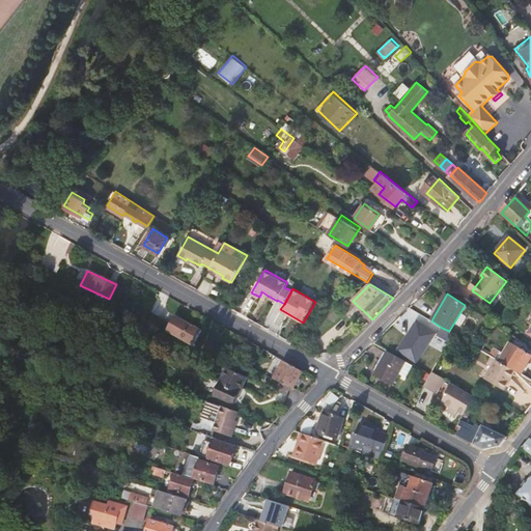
[(152,301),(155,299),(151,297),(143,314),(172,328),(176,320),(170,317),(173,310),(152,301)]
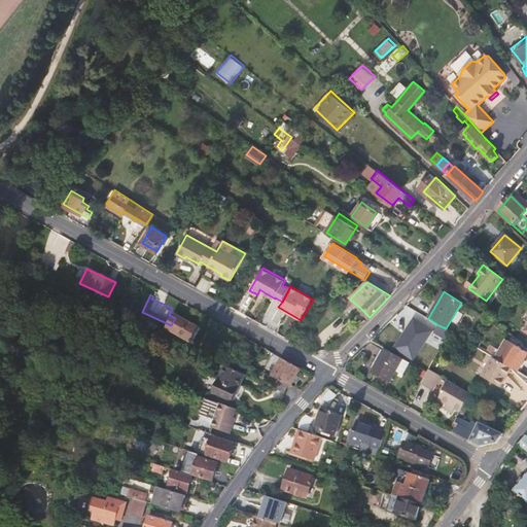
[(361,309),(355,304),(347,312),(352,318),(361,309)]
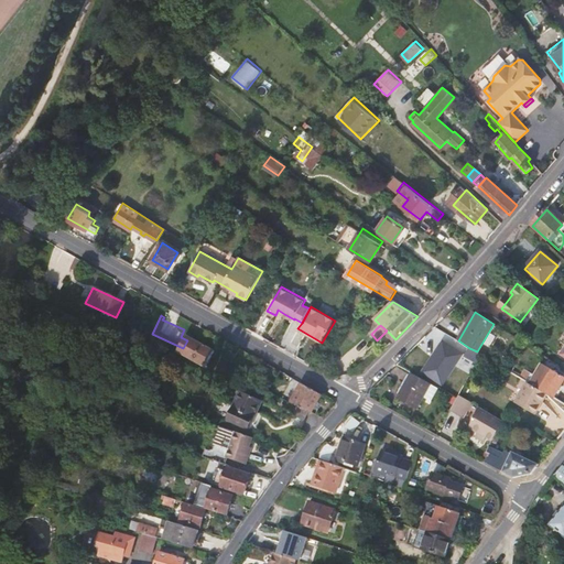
[(239,349),(225,340),(217,355),(232,364),(239,349)]
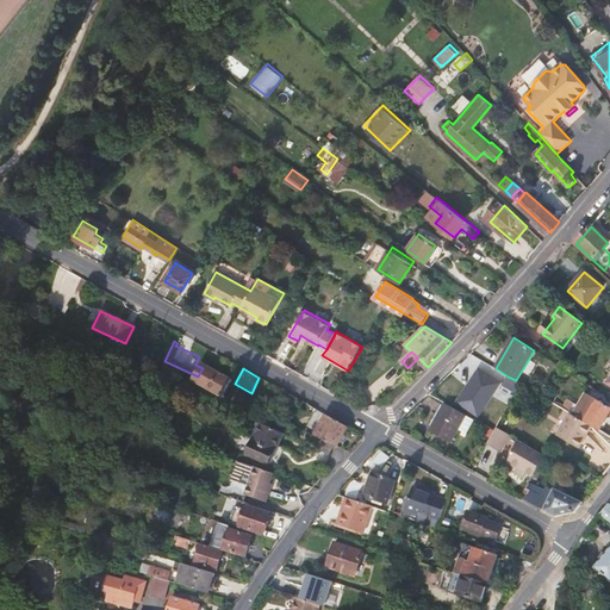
[(503,383),(504,384),(508,377),(496,368),(495,368),(490,375),(503,383)]
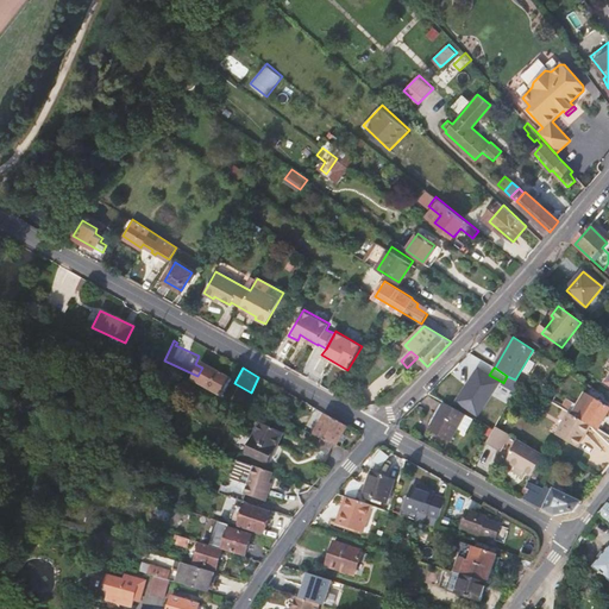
[(485,407),(502,382),(489,375),(479,370),(460,401),(475,409),(478,403),(485,407)]
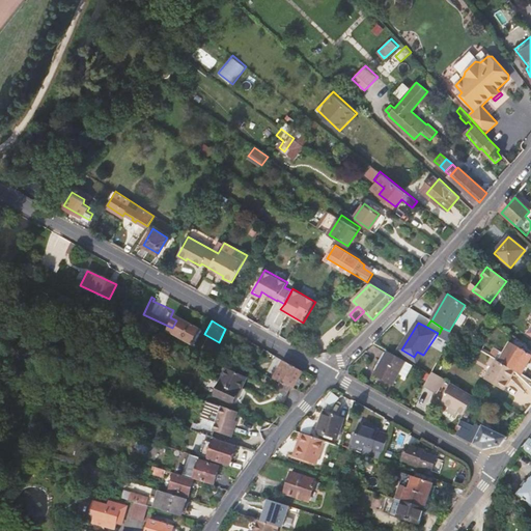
[(361,331),(357,327),(348,335),(353,339),(361,331)]
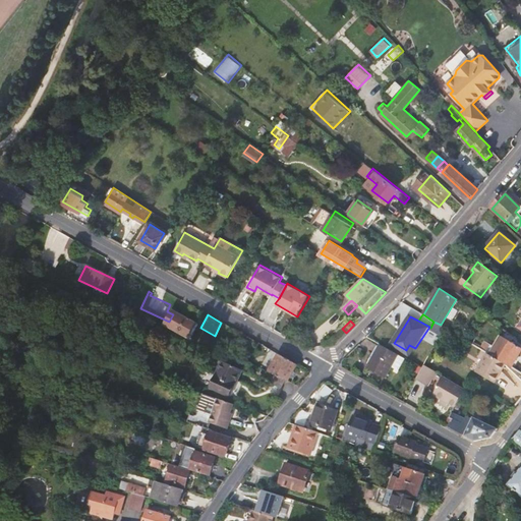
[(433,322),(430,328),(443,335),(446,329),(441,325),(433,322)]
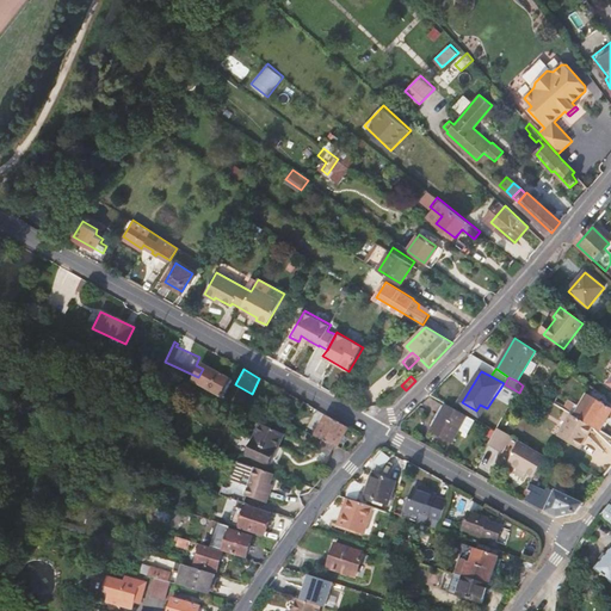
[(584,392),(575,403),(579,406),(586,394),(584,392)]
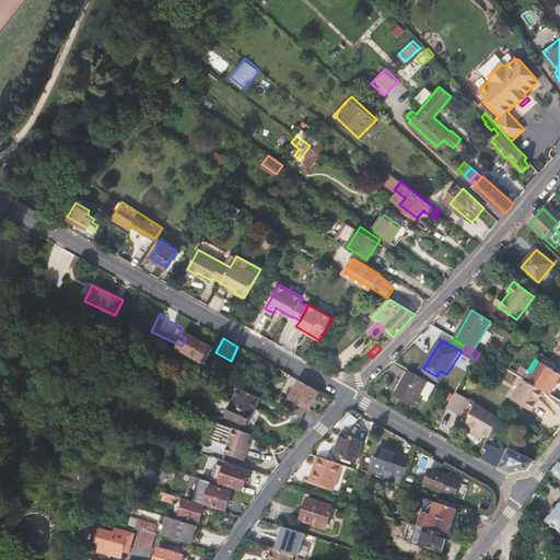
[(522,366),(517,375),(523,378),(544,391),(548,394),(549,394),(559,375),(537,361),(531,372),(527,370),(522,366)]
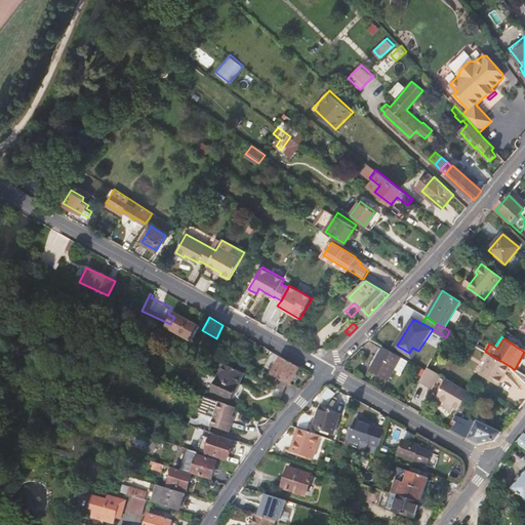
[(389,380),(395,369),(402,373),(409,361),(402,357),(384,347),(370,370),(389,380)]
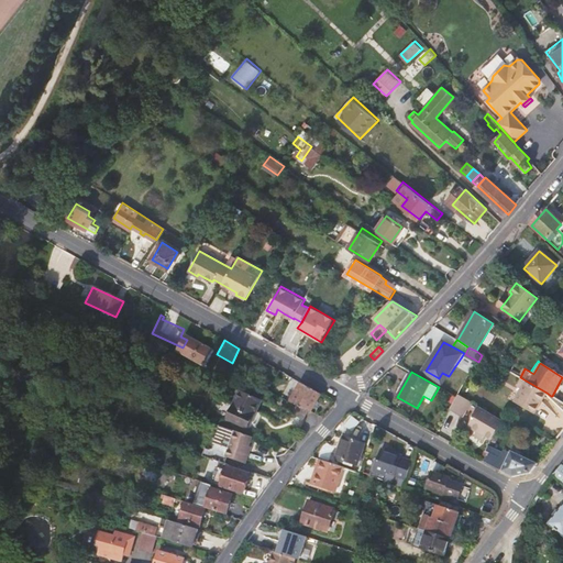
[(536,412),(547,393),(526,381),(515,400),(536,412)]
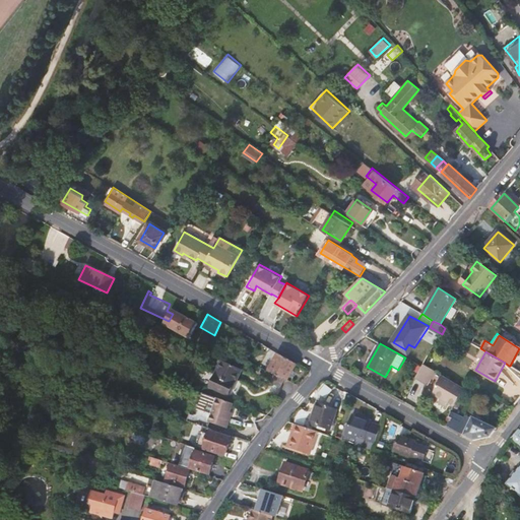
[(278,352),(269,371),(284,378),(299,385),(308,374),(308,369),(278,352)]
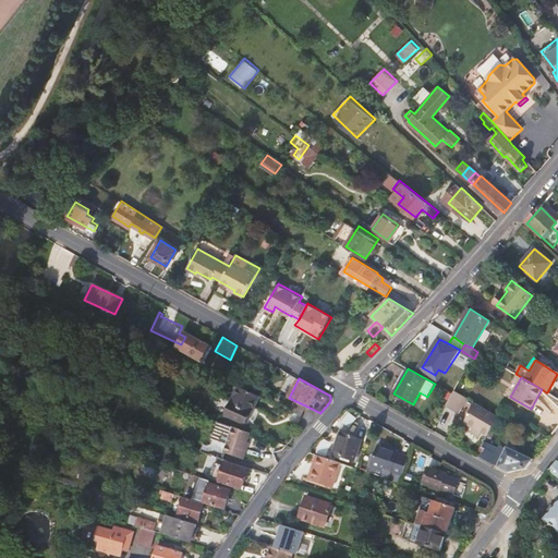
[(254,407),(258,396),(238,386),(232,398),(254,407)]
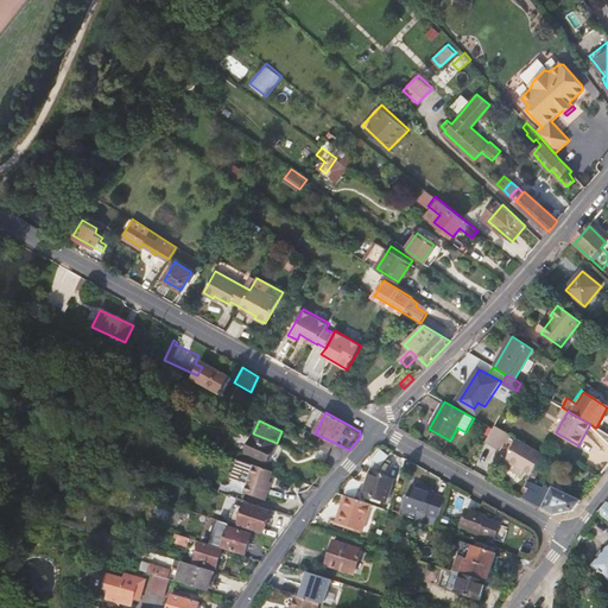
[(500,448),(508,434),(495,426),(494,429),(491,436),(487,442),(500,448)]
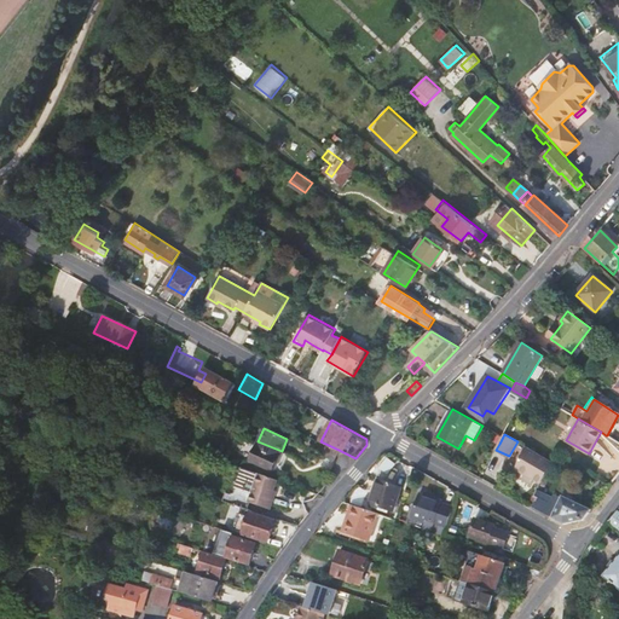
[(334,460),(339,450),(320,441),(318,440),(313,451),(334,460)]
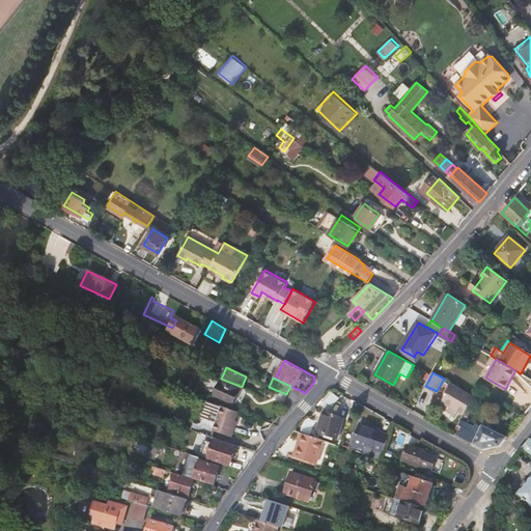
[(234,403),(242,387),(221,379),(214,394),(234,403)]
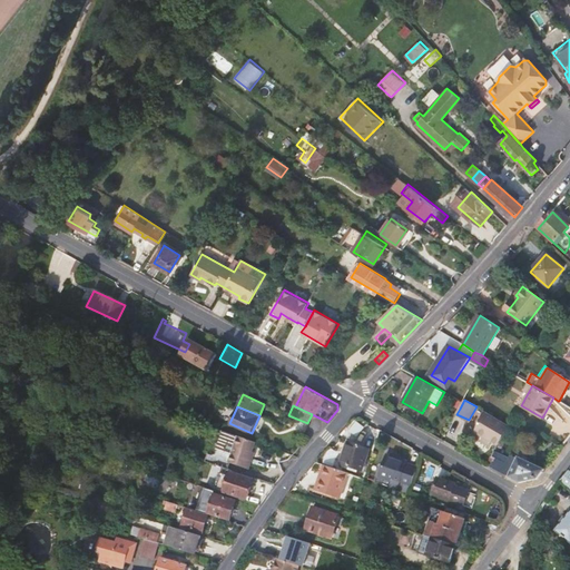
[(474,431),(498,444),(510,425),(484,411),(474,431)]
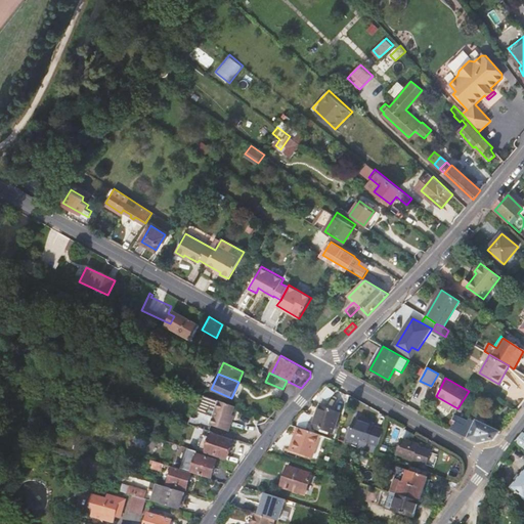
[(230,417),(231,412),(233,405),(208,396),(204,394),(198,411),(197,416),(192,419),(190,425),(209,431),(210,431),(212,424),(229,429),(231,422),(232,418),(230,417)]
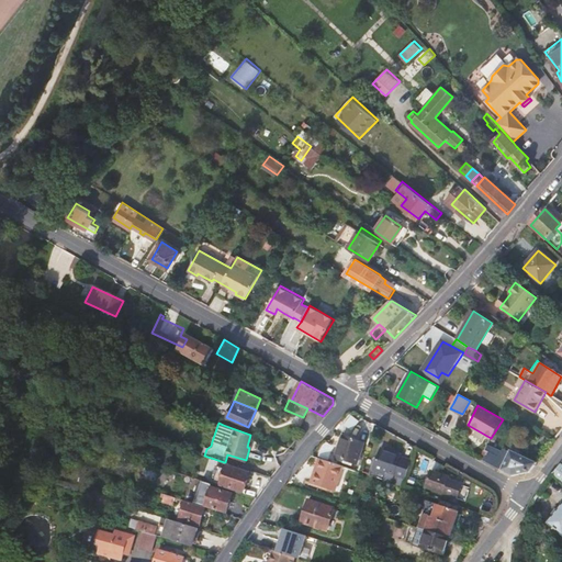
[(363,441),(343,435),(335,454),(357,462),(363,441)]
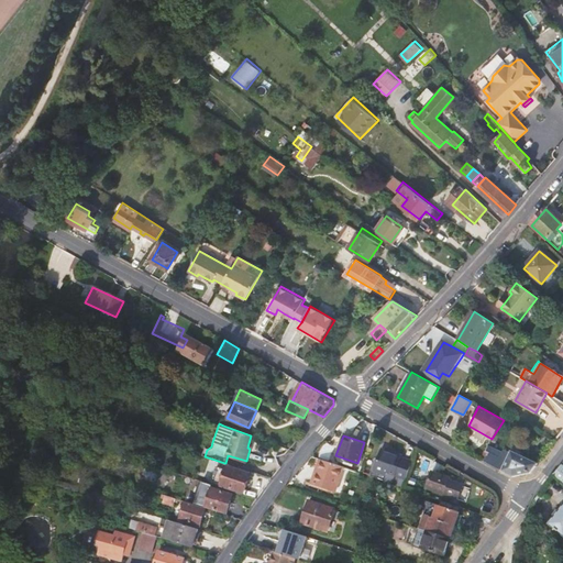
[(498,451),(488,446),(487,450),(488,452),(484,461),(511,476),(530,473),(538,463),(510,452),(510,453),(503,450),(501,454),(497,452),(498,451)]
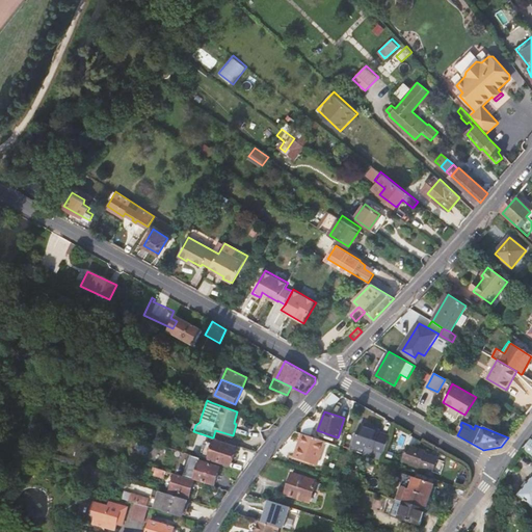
[(374,450),(380,431),(380,430),(360,423),(353,443),(367,447),(374,450)]
